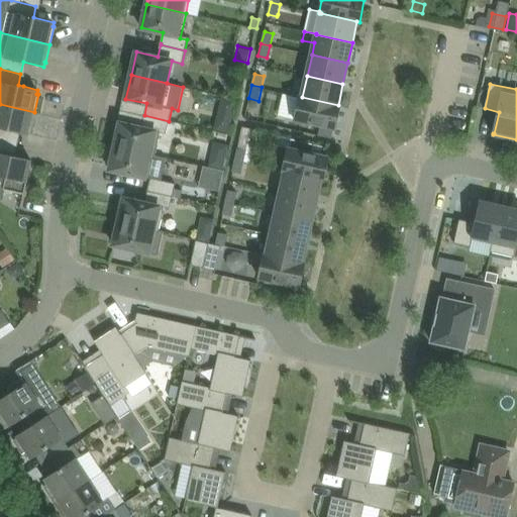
[(340,105),(338,105),(302,97),(300,96),(295,119),(320,125),(334,128),(335,128),(340,105)]
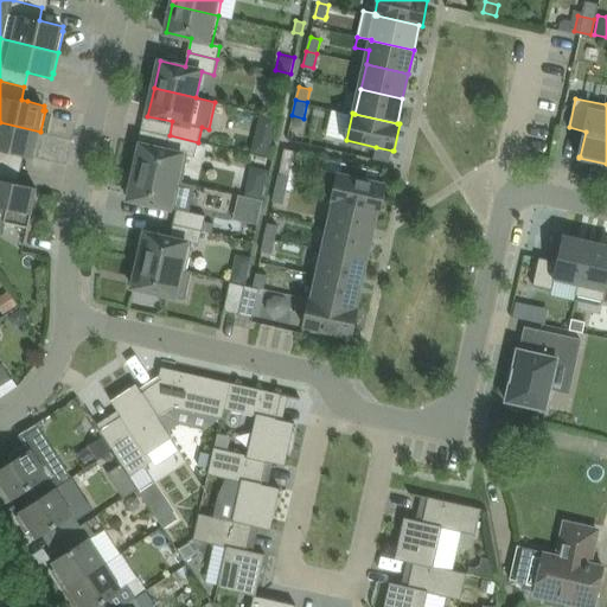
[(0,164),(6,166),(10,152),(32,158),(33,152),(36,153),(40,132),(0,122),(0,164)]
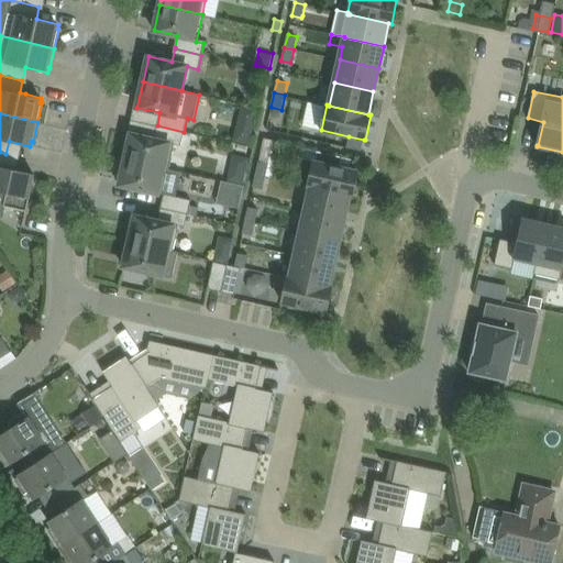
[(131,133),(125,159),(164,168),(169,170),(175,144),(181,146),(184,132),(157,125),(154,139),(131,133)]
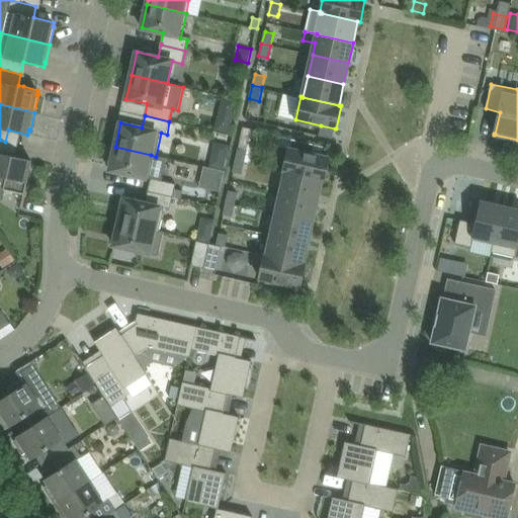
[(230,134),(233,120),(218,116),(213,130),(230,134)]
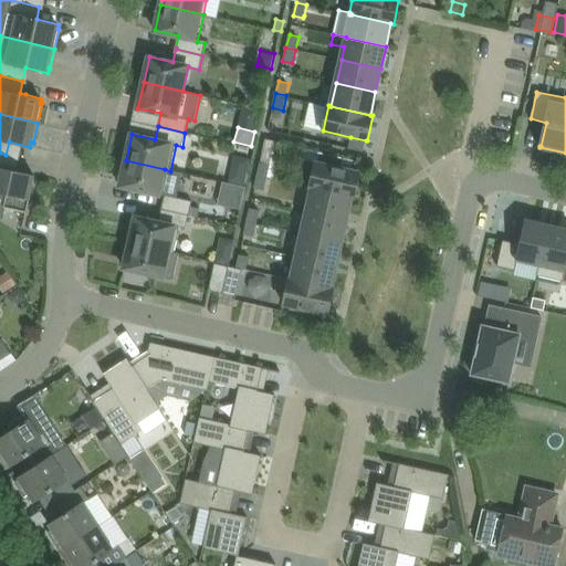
[(366,140),(350,137),(348,147),(364,150),(366,140)]
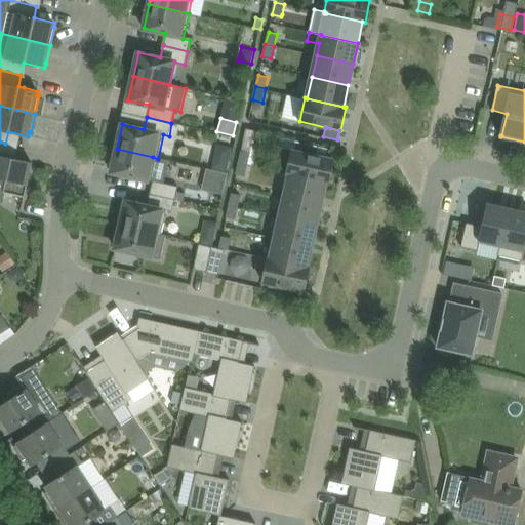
[(0,178),(6,180),(4,192),(5,192),(26,197),(32,166),(31,166),(32,162),(16,158),(2,155),(5,144),(0,142),(0,178)]
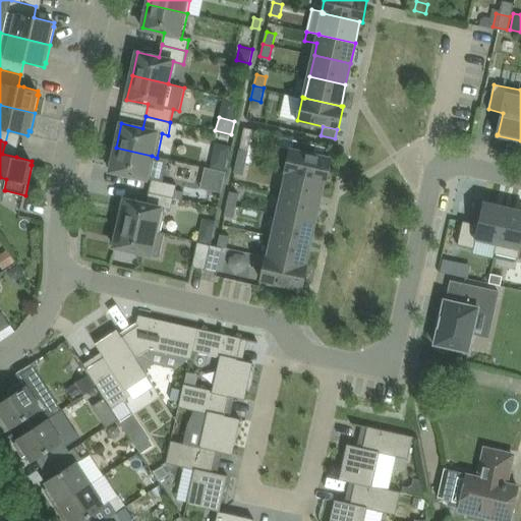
[(212,164),(228,166),(230,145),(214,142),(212,164)]
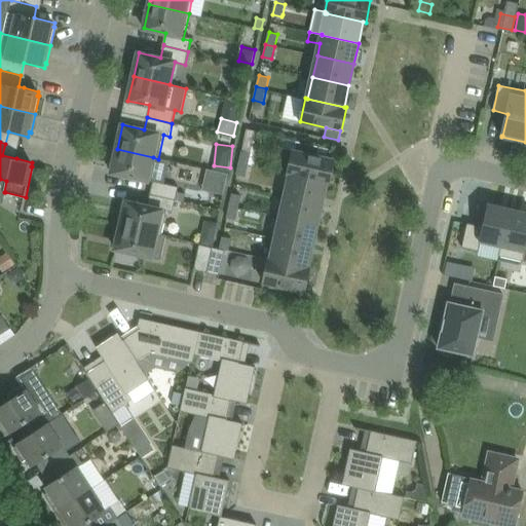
[(148,181),(153,157),(117,149),(112,173),(148,181)]
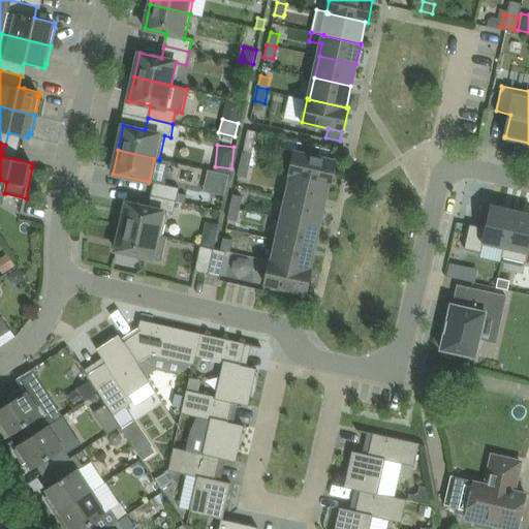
[(243,151),(240,163),(249,165),(252,152),(243,151)]
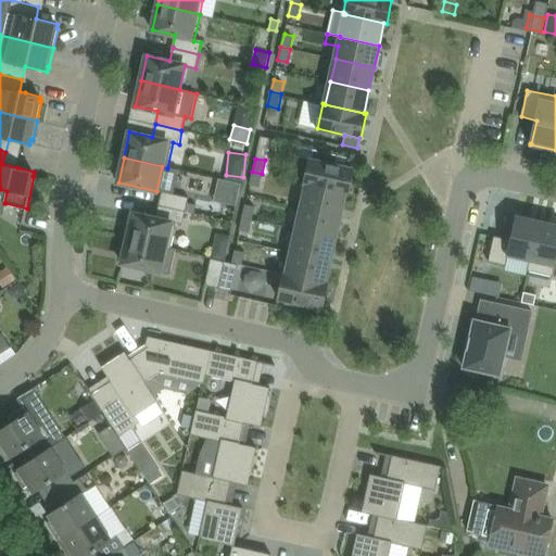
[(304,184),(307,185),(345,193),(348,193),(354,168),(310,159),(304,184)]
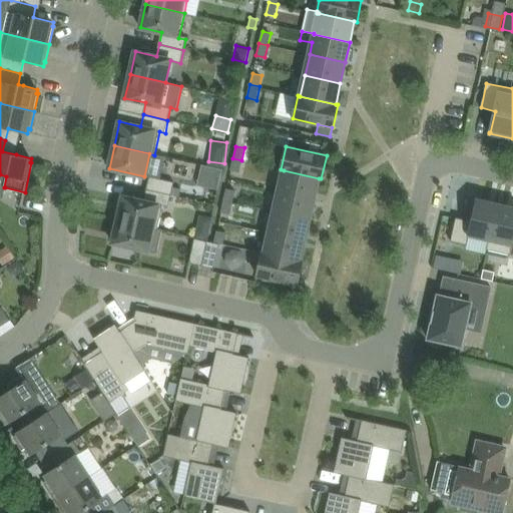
[(241,160),(232,158),(230,170),(239,172),(241,160)]
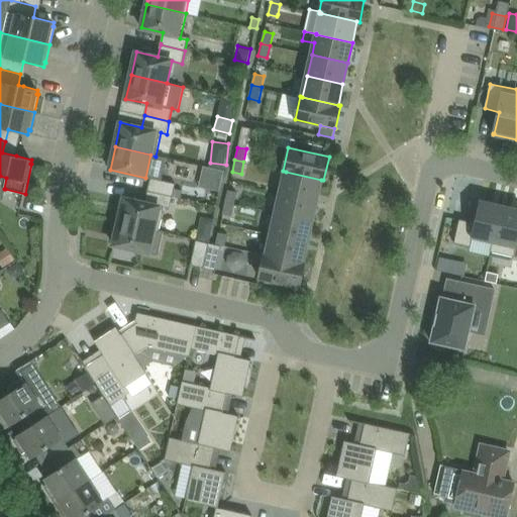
[(219,190),(224,169),(204,164),(199,184),(219,190)]
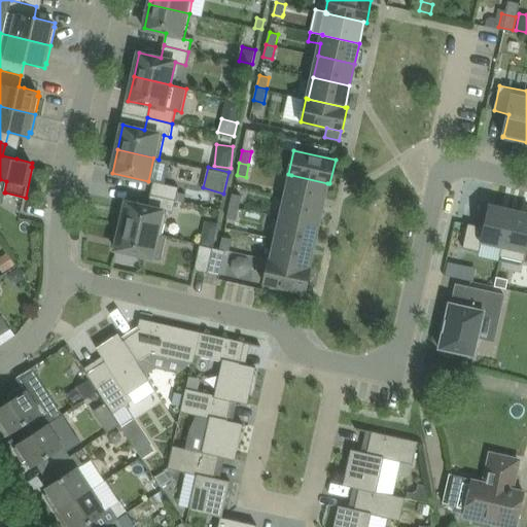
[(291,175),(286,196),(322,204),(327,183),(291,175)]
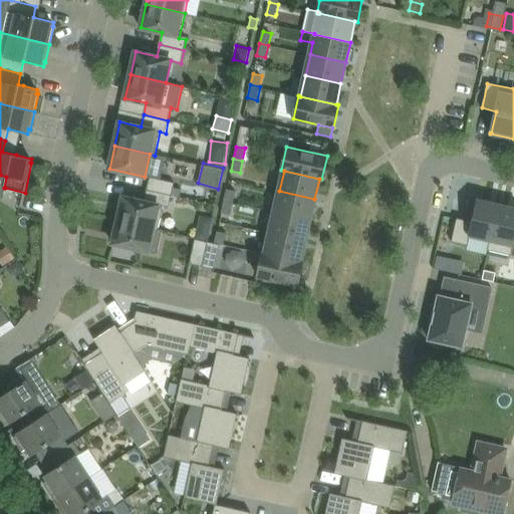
[(175,183),(150,177),(147,191),(148,191),(148,190),(170,195),(172,196),(175,183)]
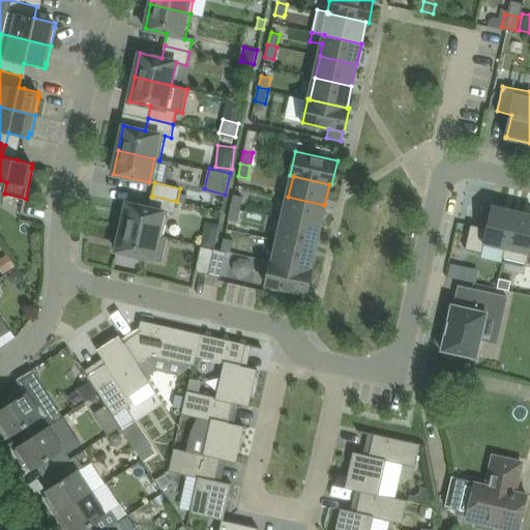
[(231,207),(240,209),(243,197),(234,195),(231,207)]
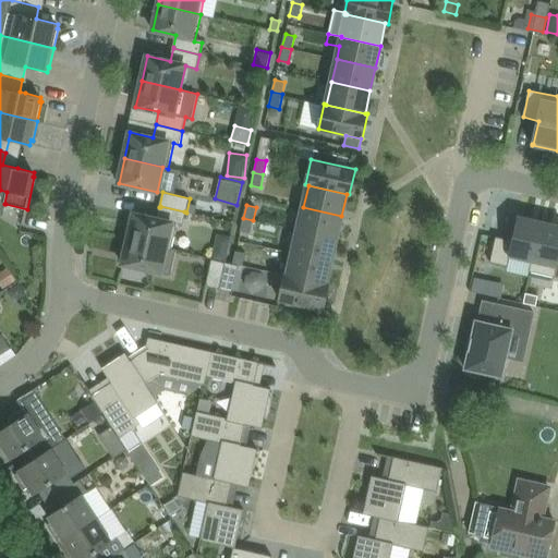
[(134,214),(129,239),(167,247),(167,249),(171,250),(178,225),(182,226),(184,211),(160,206),(160,207),(159,207),(157,219),(134,214)]
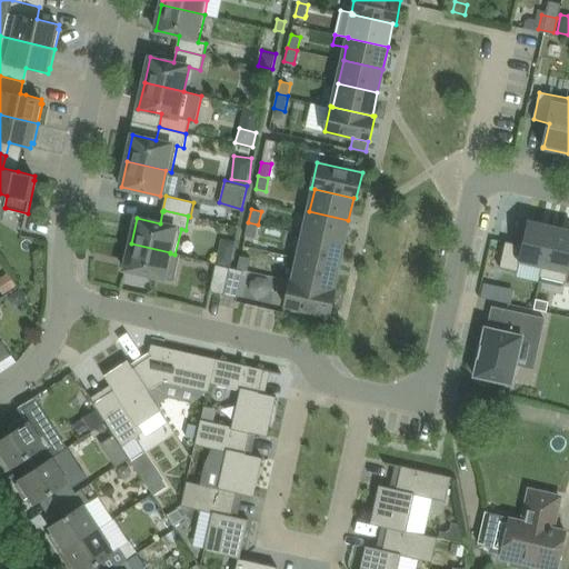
[(309,211),(303,235),(343,243),(348,220),(309,211)]
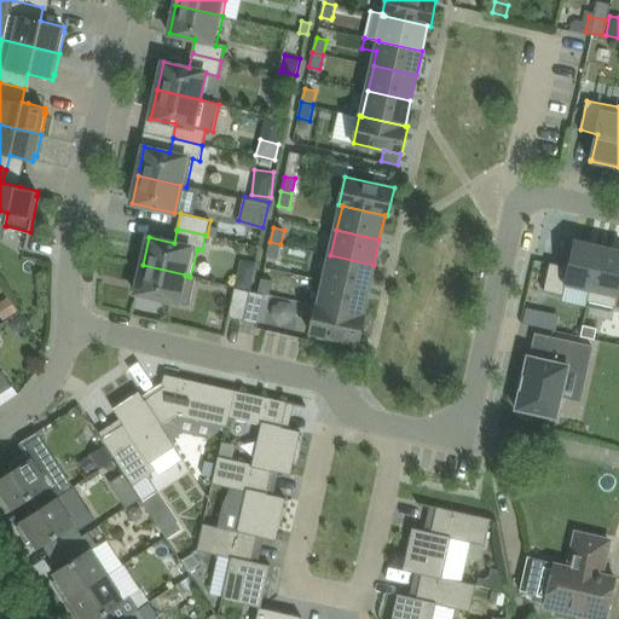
[(550,262),(544,291),(563,295),(566,284),(590,290),(591,290),(601,247),(574,241),(568,266),(550,262)]
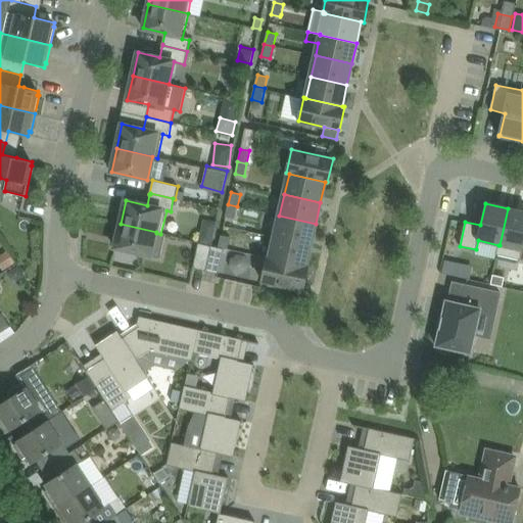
[(237,206),(228,204),(226,217),(235,218),(237,206)]
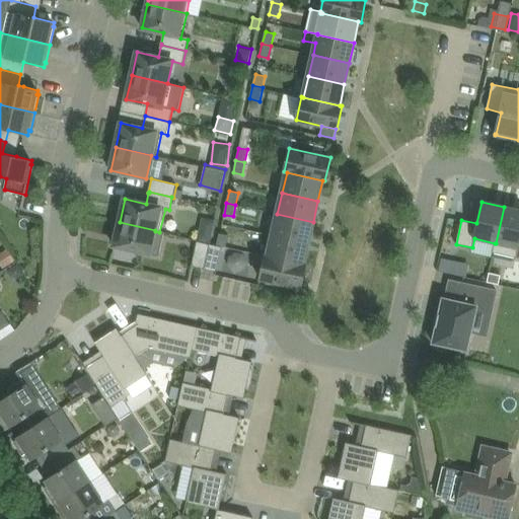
[(495,243),(493,252),(516,257),(518,245),(518,210),(504,207),(496,243),(495,243)]
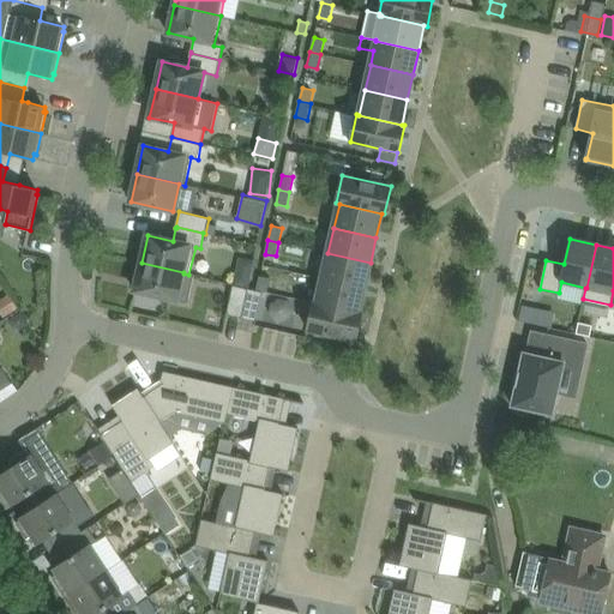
[(327,253),(323,278),(365,288),(371,263),(327,253)]
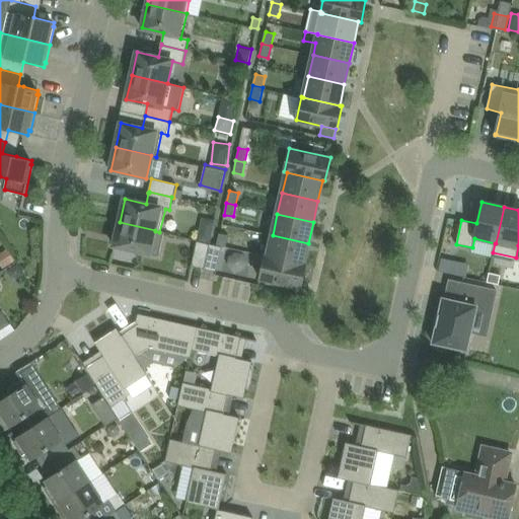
[(150,253),(155,231),(155,230),(120,222),(114,245),(150,253)]
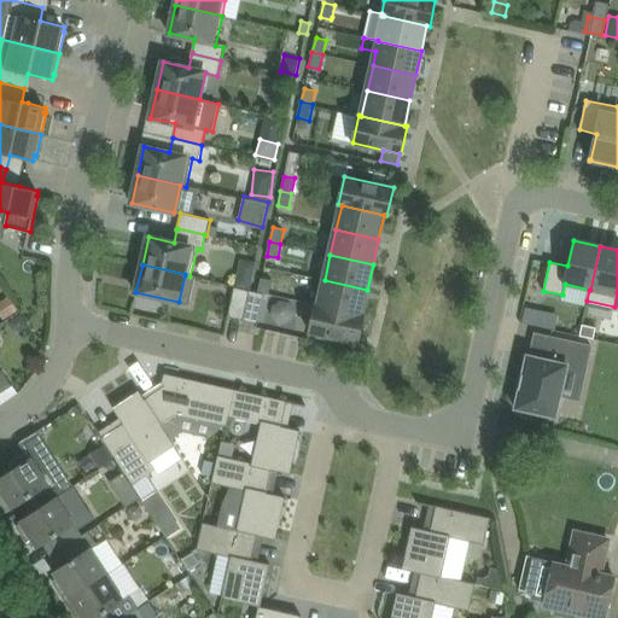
[(237,275),(234,287),(250,290),(252,279),(237,275)]
